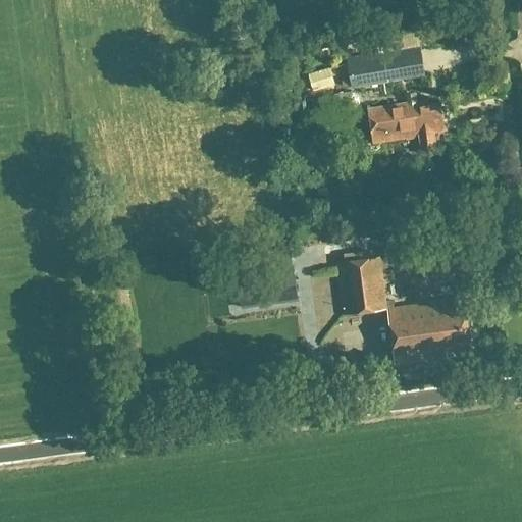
[(351,89),(356,88),(422,76),(418,52),(347,64),(351,89)]
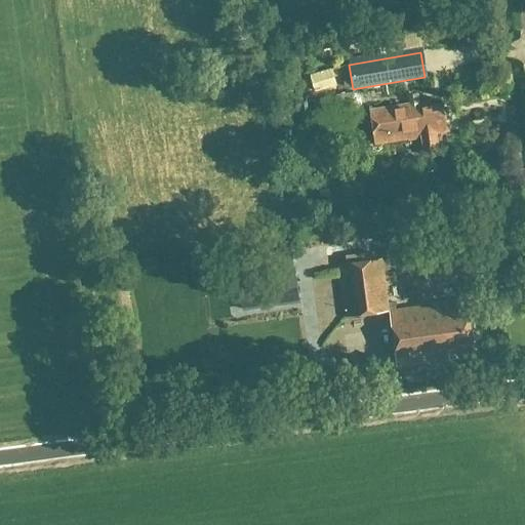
[(312,89),(312,106),(346,104),(345,88),(312,89)]
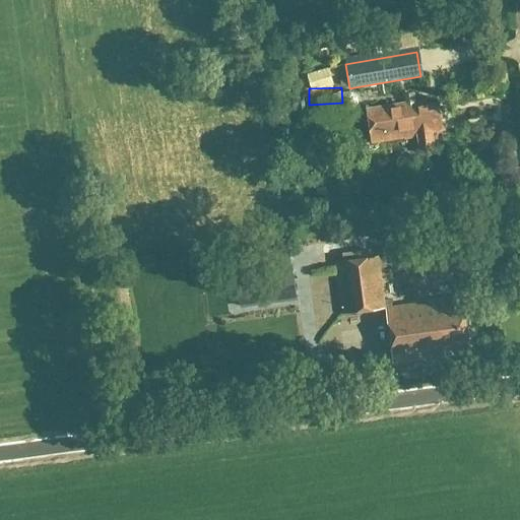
[(426,101),(414,103),(413,94),(403,96),(404,104),(365,111),(371,144),(406,139),(406,140),(416,139),(419,156),(434,154),(430,133),(442,131),(437,103),(426,105),(426,101)]
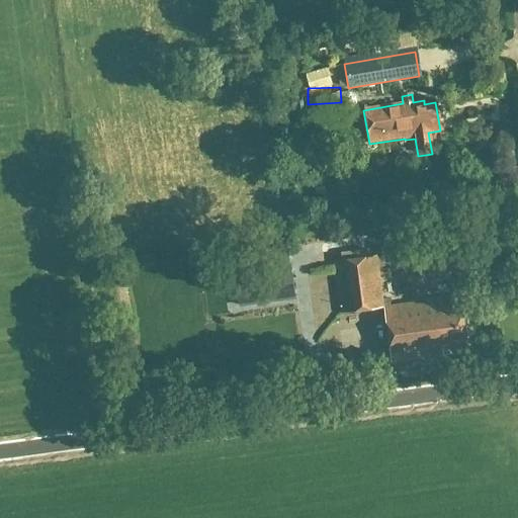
[(418,252),(428,251),(426,236),(416,238),(418,252)]
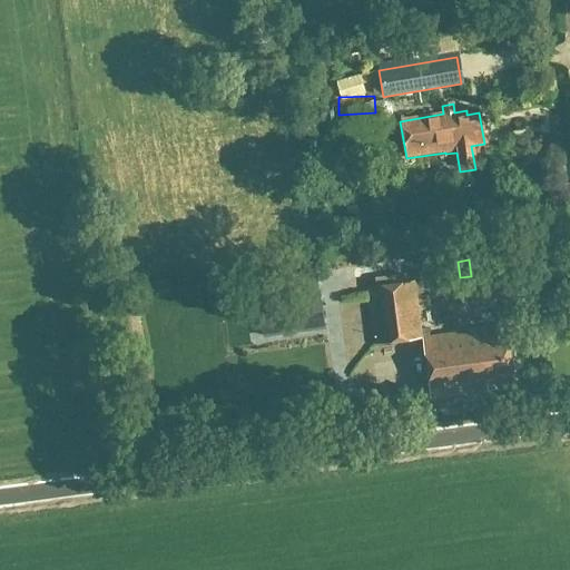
[(372,345),(422,340),(430,400),(487,392),(485,384),(512,381),(504,327),(428,338),(426,331),(420,332),(413,282),(365,288),(372,345)]
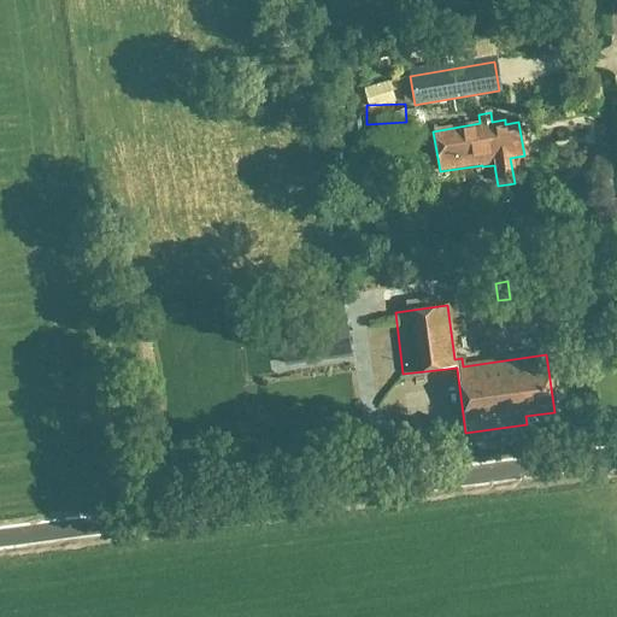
[(348,325),(266,336),(270,375),(352,365),(348,325)]
